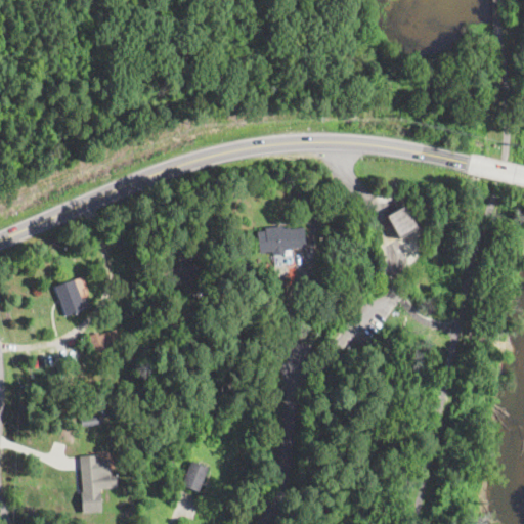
[(418,228),(400,238),(388,216),(399,210),(405,207),(418,228)]
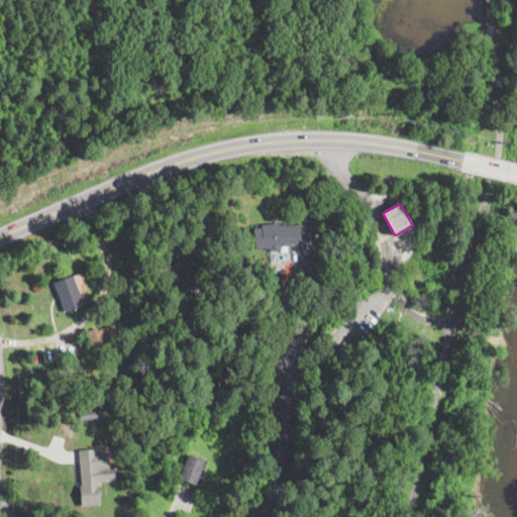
[(279,223),(280,225),(286,224),(286,226),(300,224),(302,243),(288,245),(288,247),(282,248),(282,250),(269,252),(269,248),(255,250),(253,229),(262,228),(261,225),(279,223)]
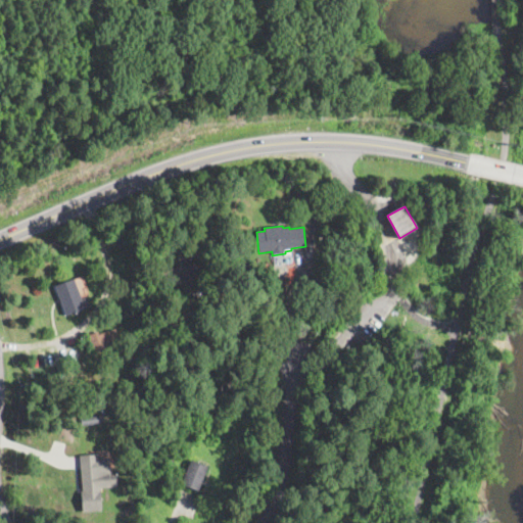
[(290,274),(279,276),(277,265),(278,265),(289,263),(290,274)]
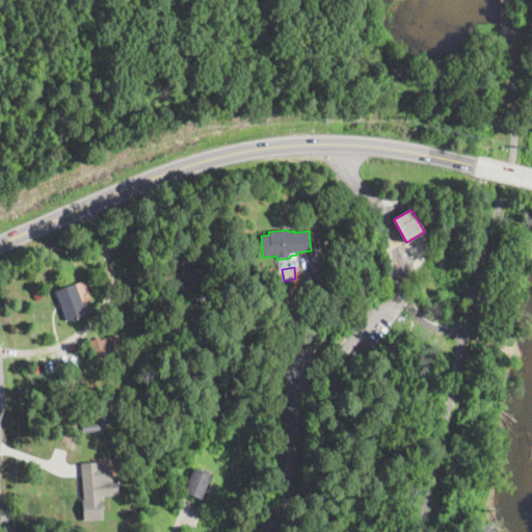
[(83,303),(83,304),(88,302),(92,312),(68,322),(56,291),(76,284),(83,303)]
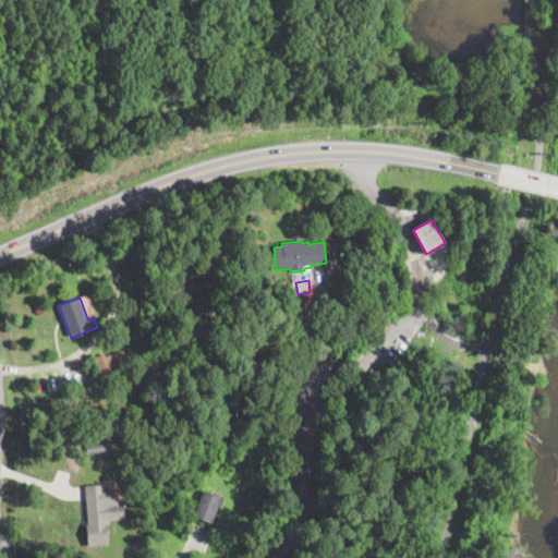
[(299,311),(298,304),(311,302),(312,308),(299,311)]
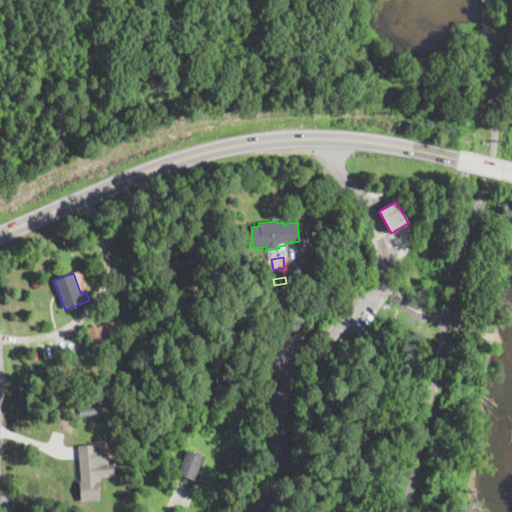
[(270,294),(264,301),(259,297),(266,290),(270,294)]
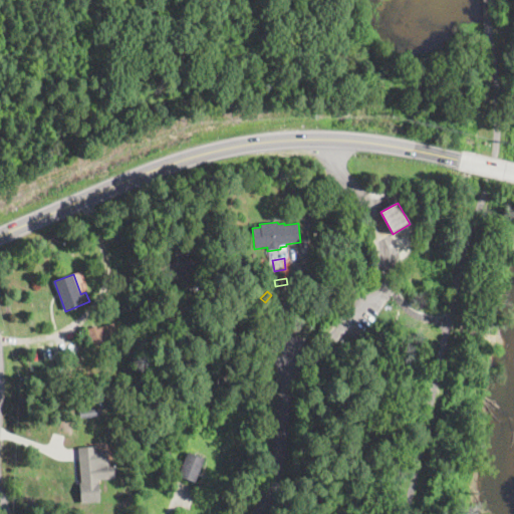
[(110,327),(111,328),(115,339),(91,347),(85,330),(96,326),(97,328),(109,324),(110,327)]
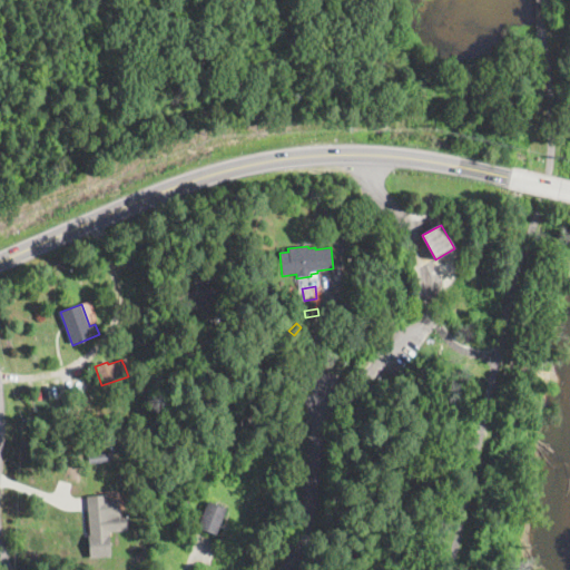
[(109,462),(88,464),(88,454),(108,452),(109,462)]
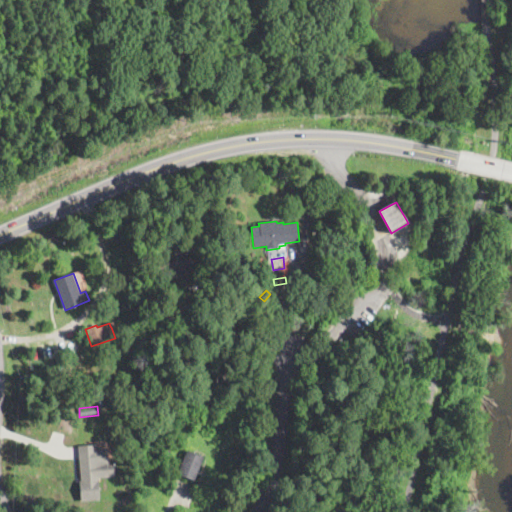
[(171,448),(170,453),(162,450),(163,446),(165,442),(172,445),(171,448)]
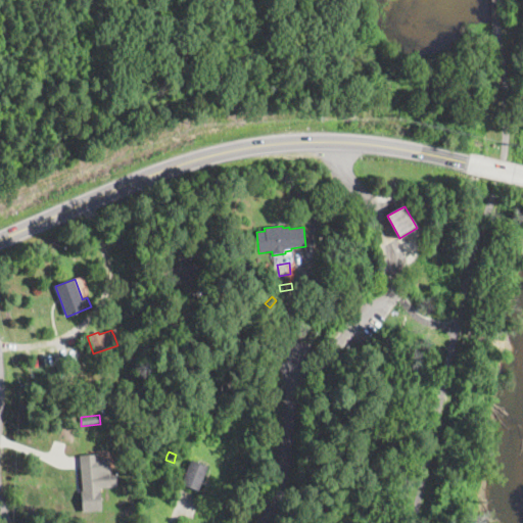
[(99,465),(100,473),(114,472),(115,488),(99,489),(101,512),(82,514),(80,492),(82,492),(80,457),(99,455),(99,465)]
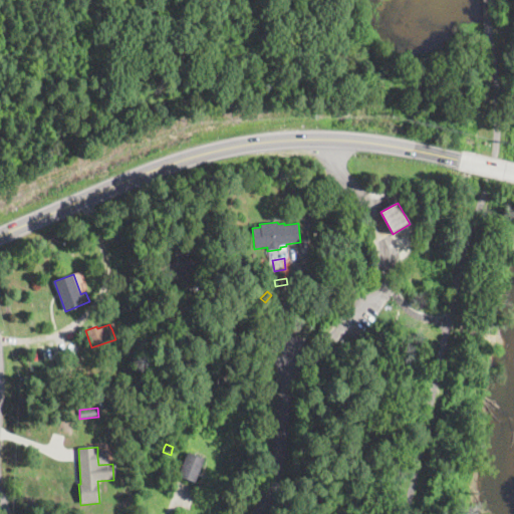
[(198,475),(195,483),(178,476),(187,451),(205,458),(198,475)]
